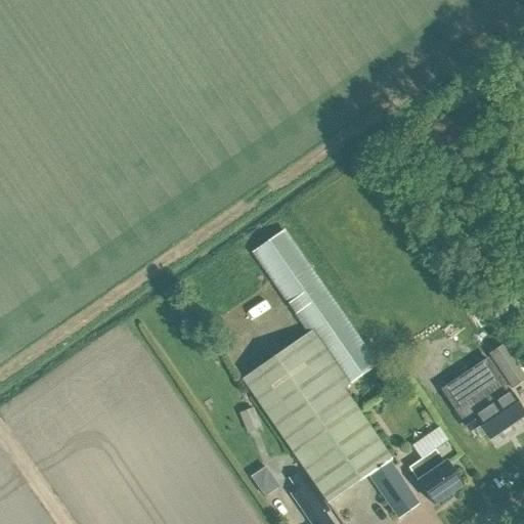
[(308,333),(241,380),(329,504),(331,501),(370,472),(401,515),(421,500),(391,459),(394,456),(345,387),(376,364),(378,363),(282,229),(281,230),(251,252),(308,333)]
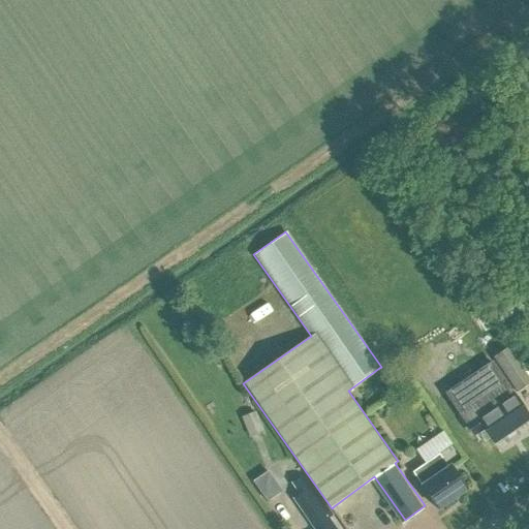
[(528,381),(507,349),(493,359),(517,394),(528,385),(528,381)]
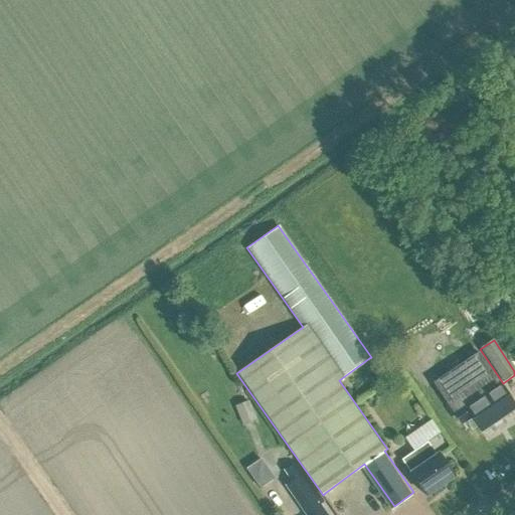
[(447,401),(446,401),(461,423),(471,417),(481,433),(514,408),(499,385),(490,371),(489,372),(447,401)]
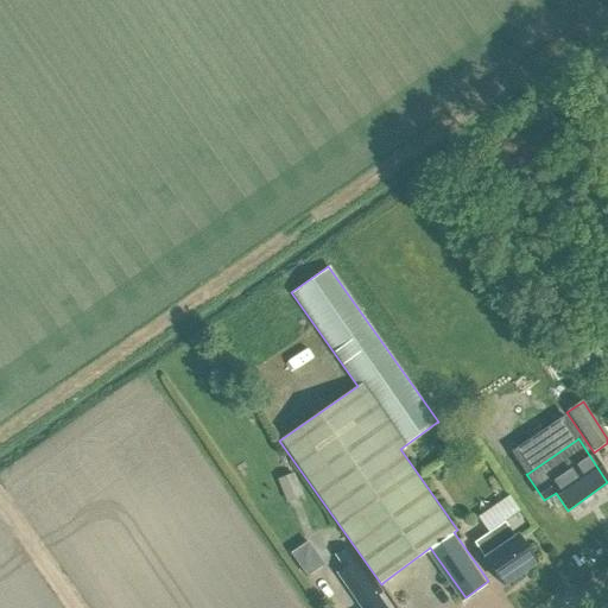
[(301,496),(291,473),(274,479),(284,502),(301,496)]
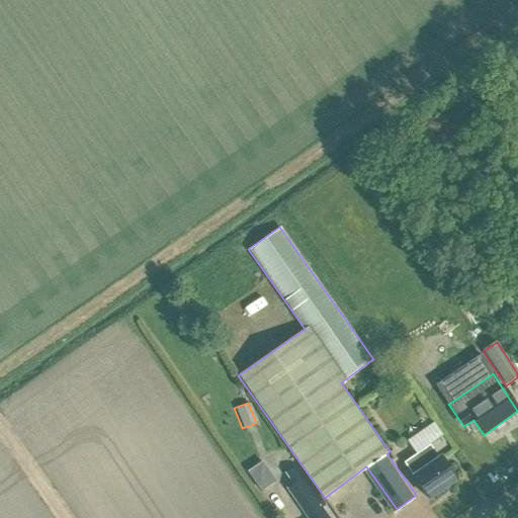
[(432,497),(435,501),(445,494),(442,490),(456,481),(441,458),(438,459),(429,446),(414,456),(422,470),(413,478),(428,500),(432,497)]
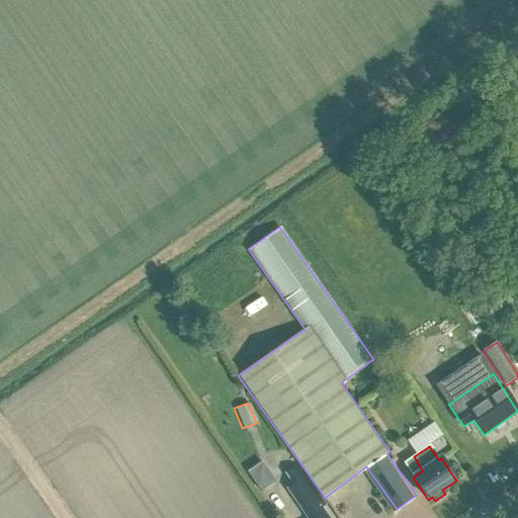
[(258,491),(273,481),(260,461),(245,470),(258,491)]
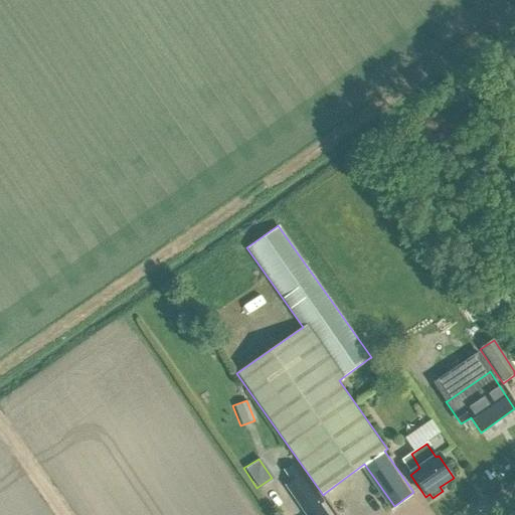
[(296,465),(287,471),(294,482),(287,487),(306,514),(324,514),(318,505),(321,502),(296,465)]
